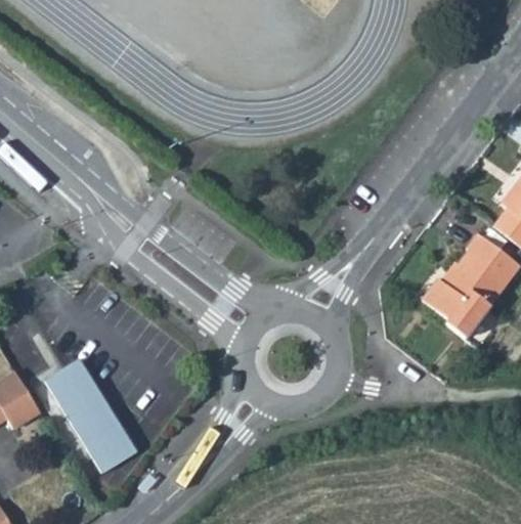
[(520,181),(504,204),(520,217),(520,181)]
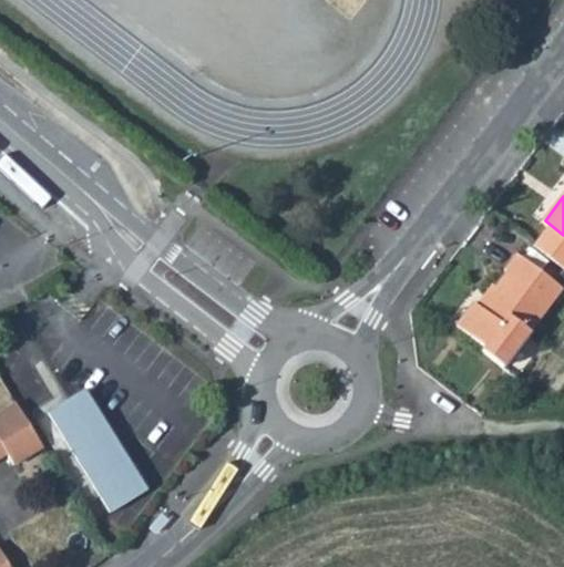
[(503,367),(563,288),(563,286),(519,254),(508,268),(510,271),(482,307),(475,302),(458,323),(486,346),(483,351),(503,367)]
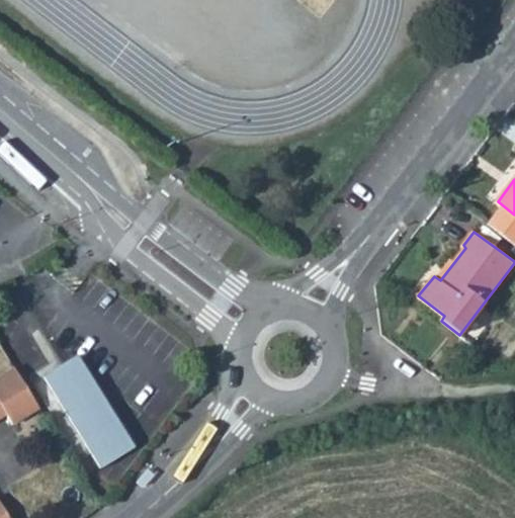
[(79,355),(46,375),(102,466),(136,445),(79,355)]
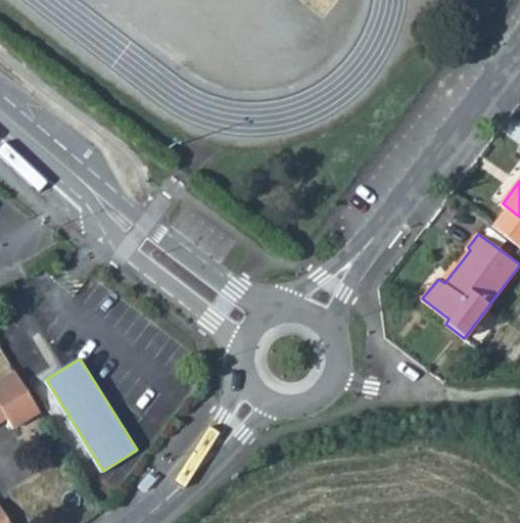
[(0,422),(7,418),(14,429),(41,412),(16,372),(0,381),(0,422)]
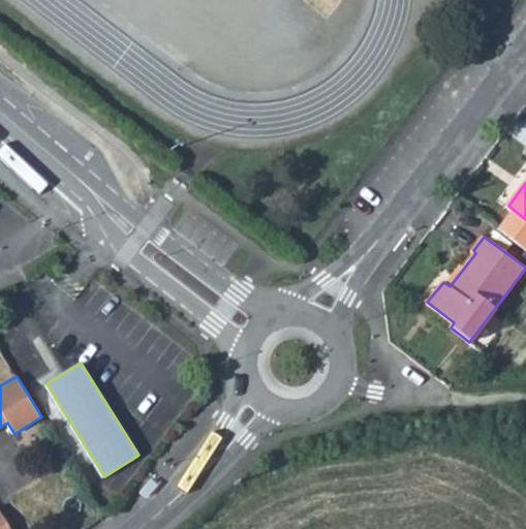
[(159,483),(153,477),(142,491),(148,496),(159,483)]
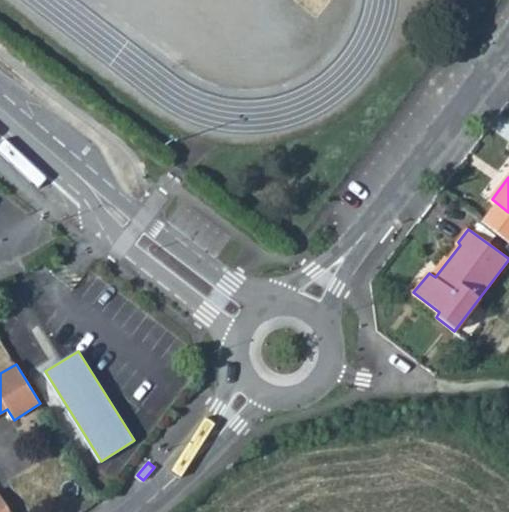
[(0,511),(11,511),(0,493),(0,511)]
